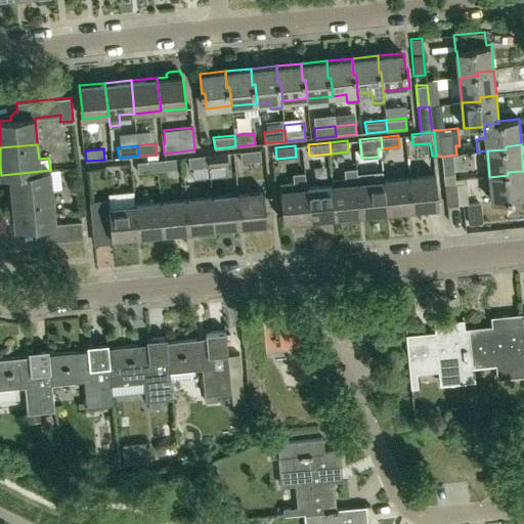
[(241,162),(260,161),(259,149),(239,151),(241,162)]
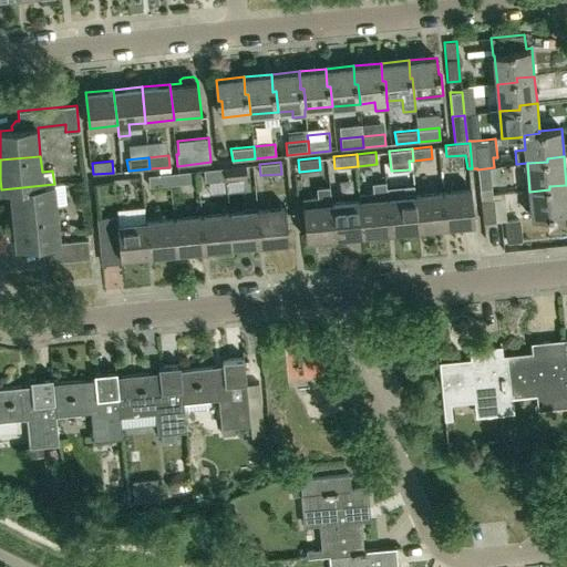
[(226,166),(227,179),(247,177),(245,165),(226,166)]
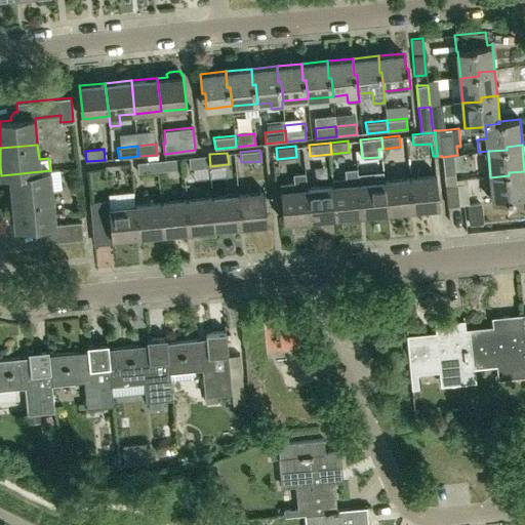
[(208,166),(210,166),(209,154),(207,154),(207,155),(188,157),(190,167),(208,166)]
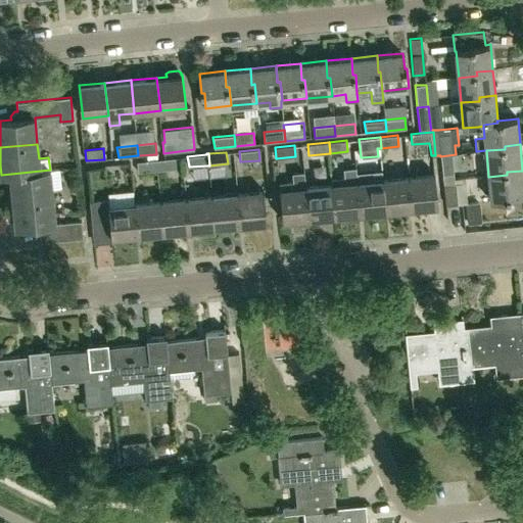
[(453,169),(463,168),(461,153),(456,154),(440,156),(442,175),(454,174),(453,169)]
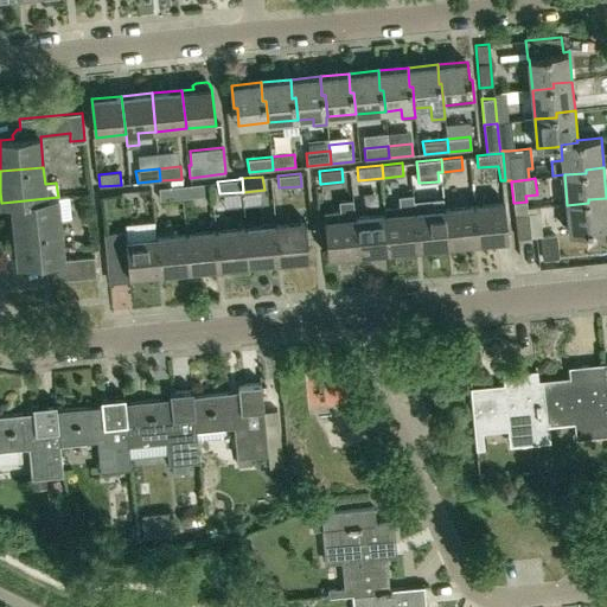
[(181,185),(183,198),(204,196),(203,183),(181,185)]
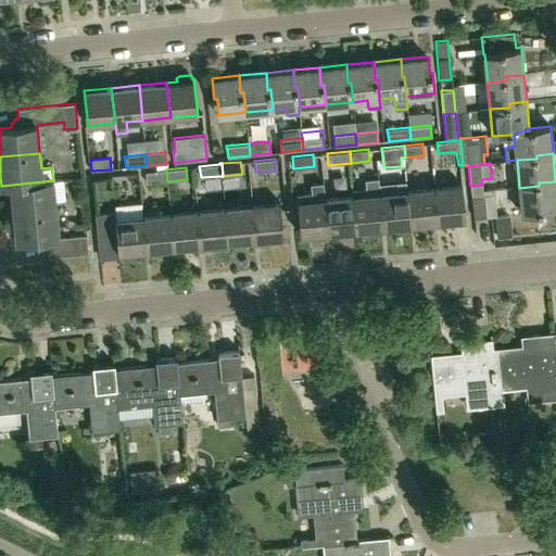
[(147,184),(167,181),(166,169),(146,172),(147,184)]
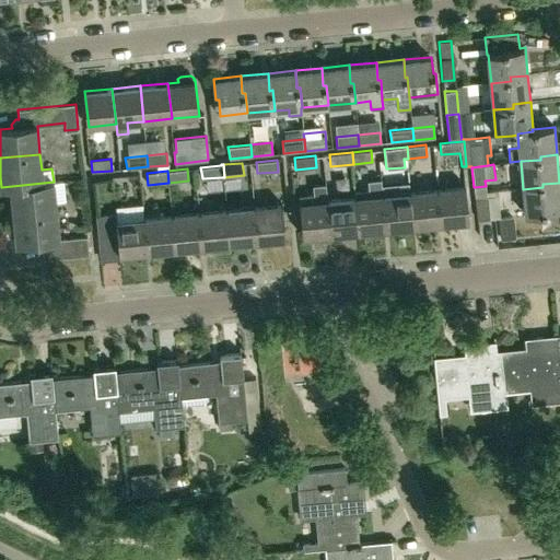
[(387,230),(383,194),(383,195),(381,178),(368,179),(369,189),(354,190),(356,197),(357,197),(360,232),(387,230)]
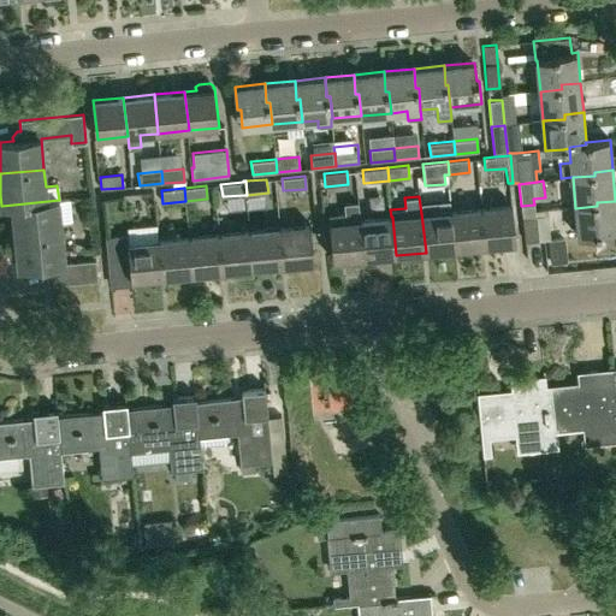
[(59,200),(13,205),(17,236),(19,268),(46,265),(48,285),(99,280),(96,260),(65,262),(61,232),(59,200)]
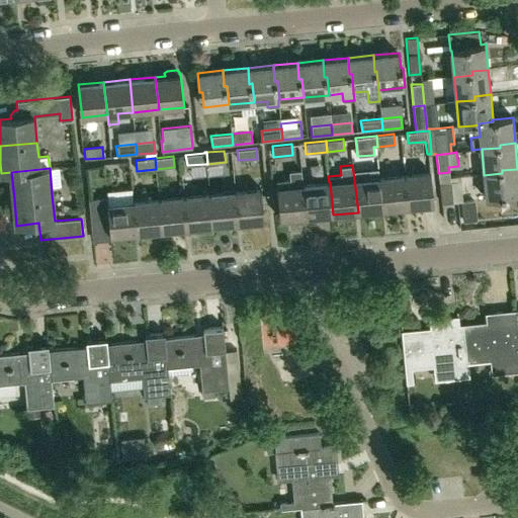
[(502,173),(484,175),(486,200),(506,198),(505,196),(517,194),(517,170),(517,169),(502,170),(502,173)]
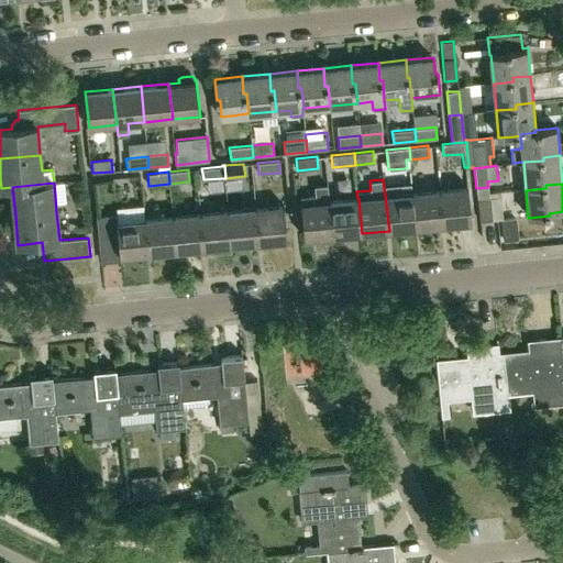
[(333,236),(330,200),(328,185),(315,186),(316,195),(300,197),(301,203),(306,239),(333,236)]
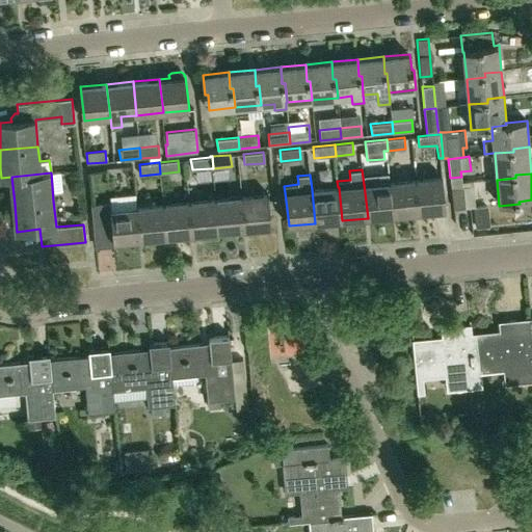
[(417,179),(420,213),(446,210),(443,177),(417,179)]
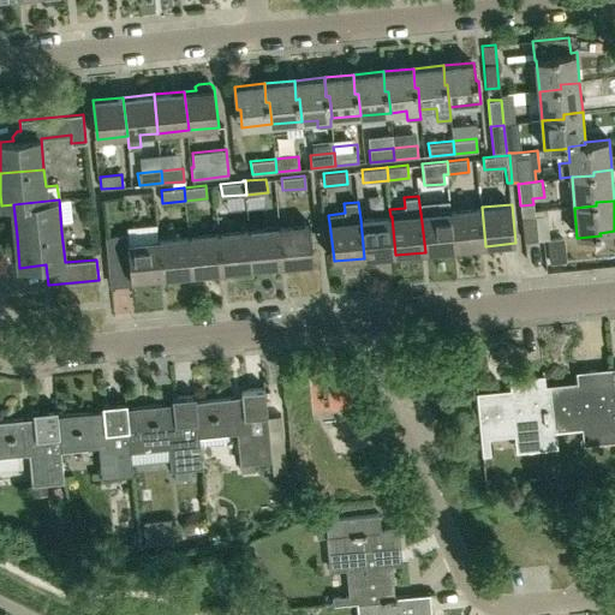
[(455,249),(485,246),(482,207),(452,210),(455,249)]
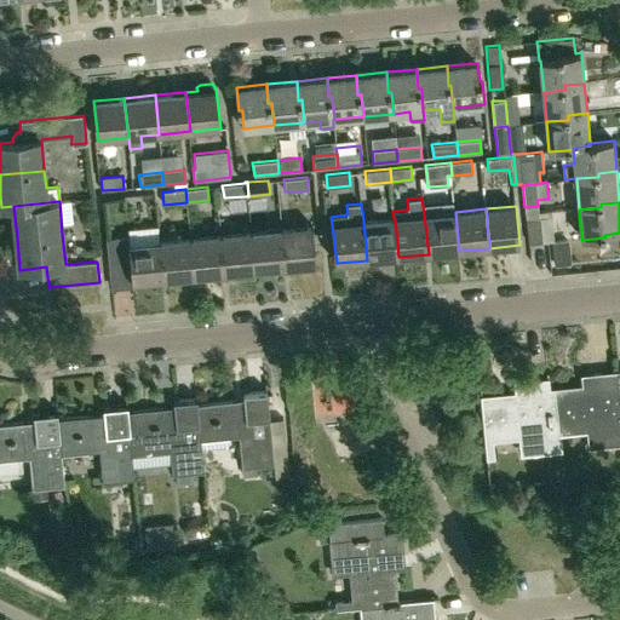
[(429,254),(459,251),(455,212),(424,214),(429,254)]
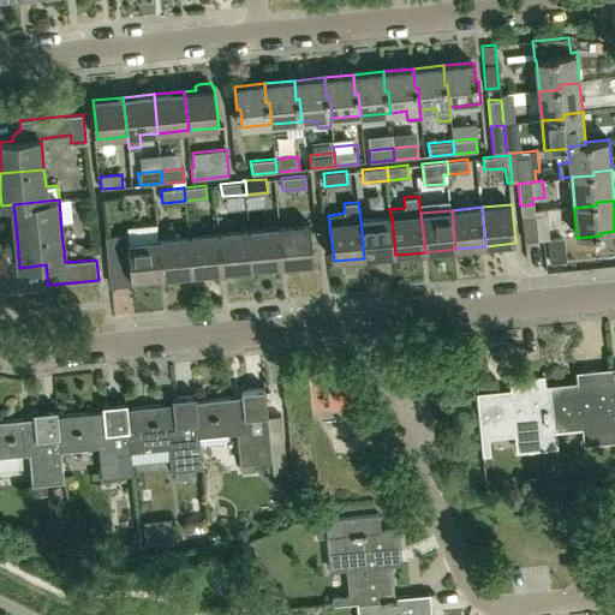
[(548,239),(550,239),(548,215),(521,218),(525,242),(548,239)]
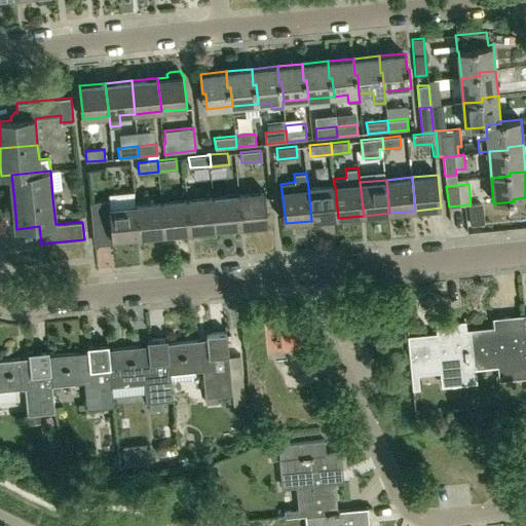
[(338,218),(335,185),(334,185),(308,187),(311,221),(338,218)]
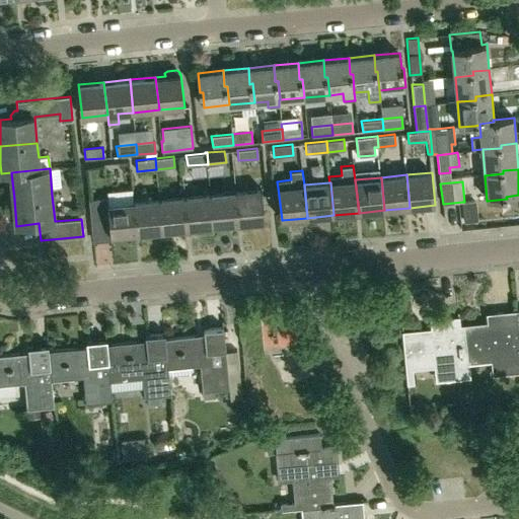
[(237,192),(240,224),(266,221),(262,189),(237,192)]
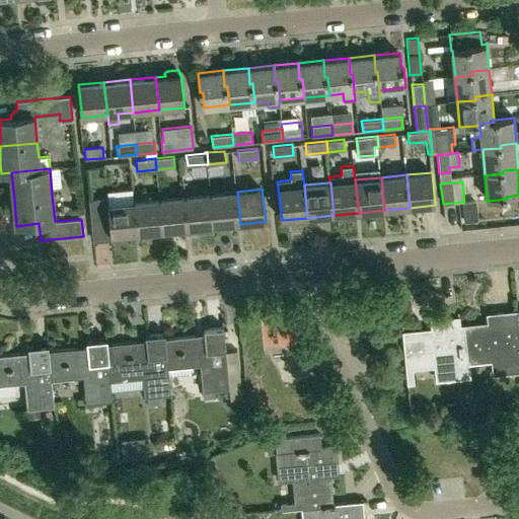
[(229,225),(240,224),(237,192),(211,194),(214,226),(214,228),(217,230),(228,229),(230,227),(229,225)]
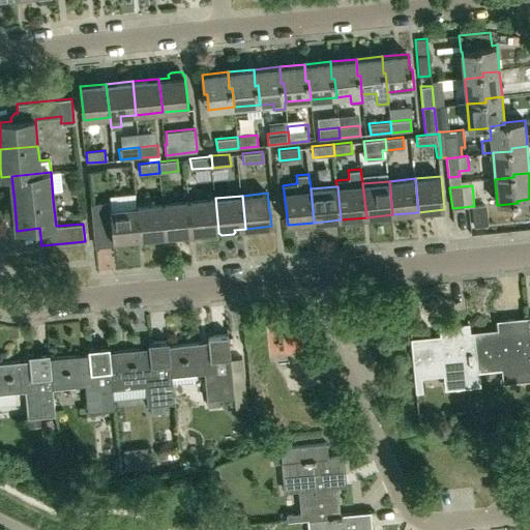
[(193,234),(218,231),(215,198),(189,201),(193,234)]
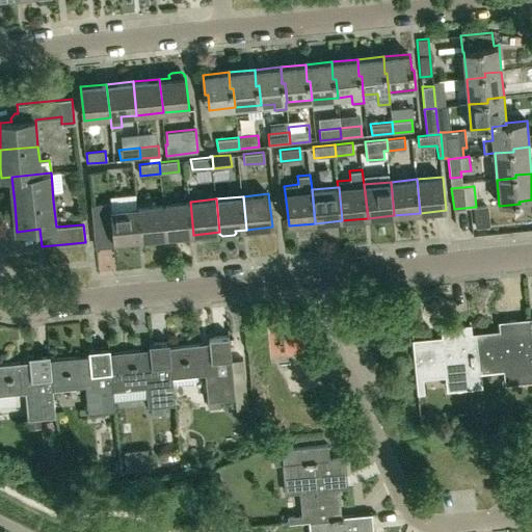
[(166,237),(193,235),(190,202),(163,204),(166,237)]
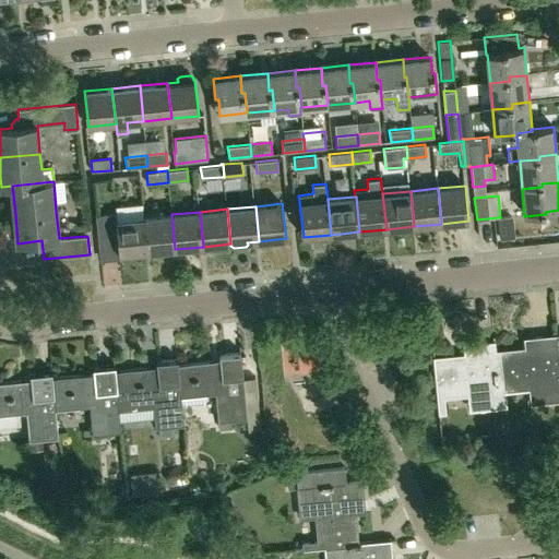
[(147,252),(144,217),(118,219),(117,213),(97,214),(99,244),(119,241),(120,254),(147,252)]
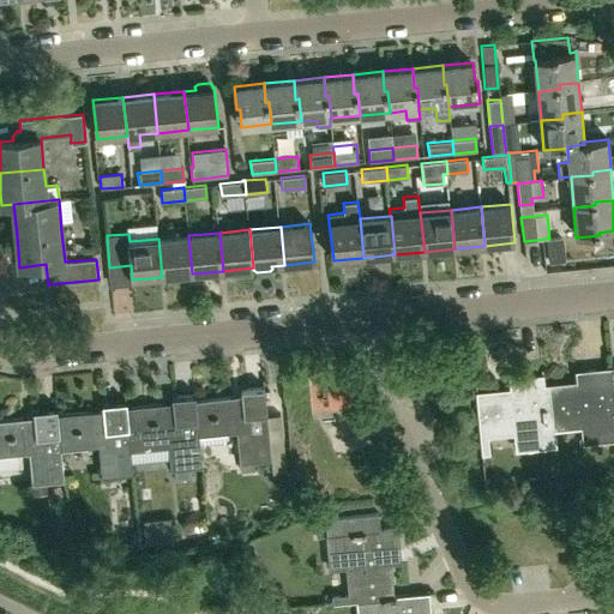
[(162,277),(192,274),(188,235),(158,239),(162,277)]
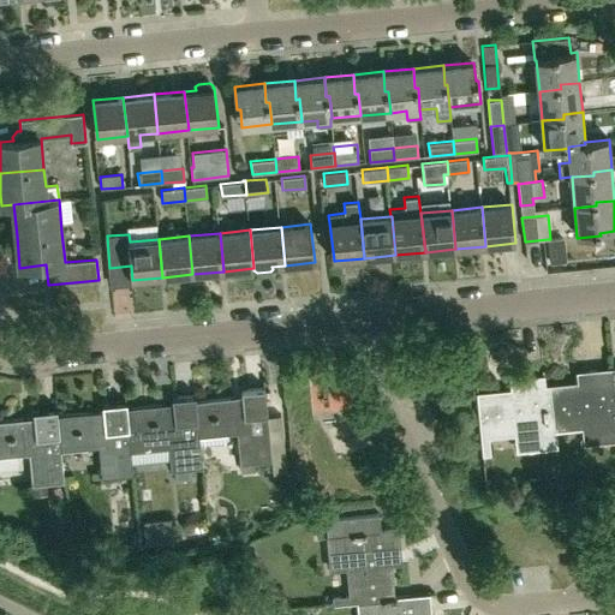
[(550,239),(548,239),(549,263),(567,261),(565,238),(550,239)]
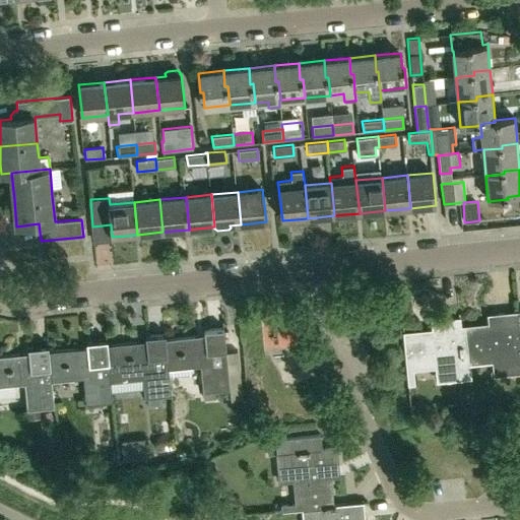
[(462,330),(466,377),(471,377),(469,362),(503,359),(505,374),(519,372),(519,344),(517,312),(499,314),(500,326),(462,329),(462,330)]
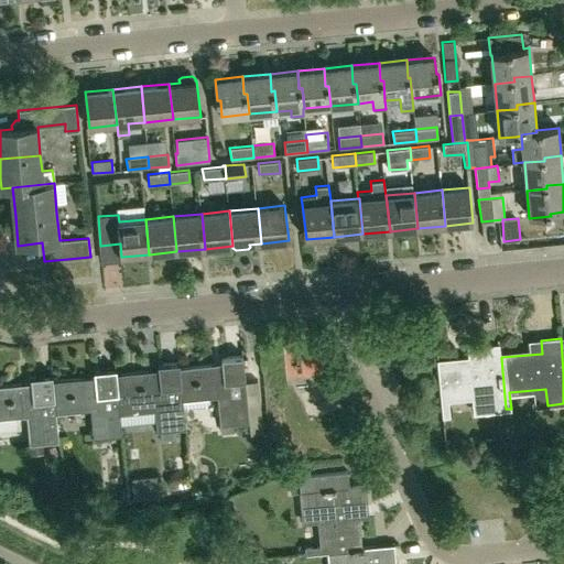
[(322,343),(290,345),(292,383),(324,381),(322,343)]
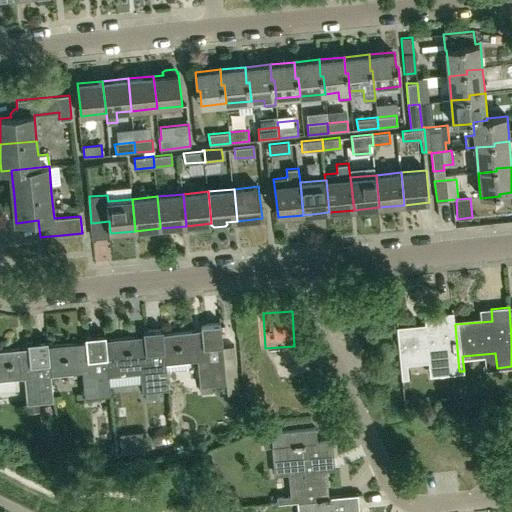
[(457,372),(459,371),(455,325),(455,324),(454,313),(436,315),(437,326),(399,330),(403,377),(408,376),(407,362),(439,358),(441,373),(457,372)]
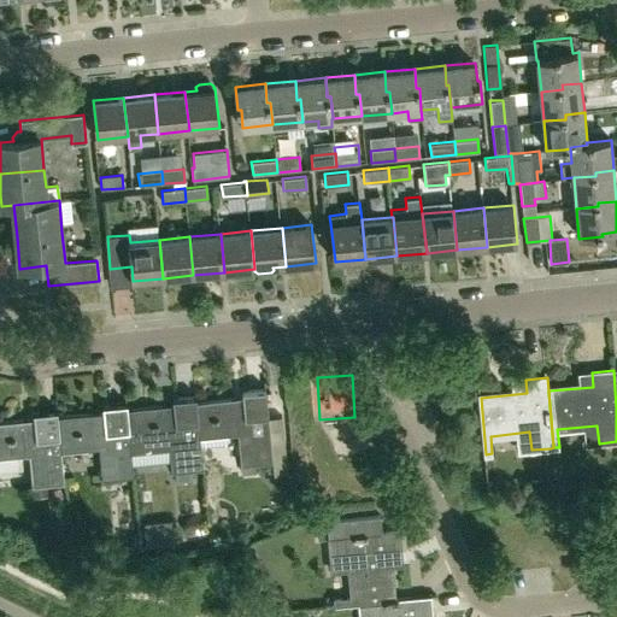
[(241,464),(272,462),(264,391),(244,392),(244,398),(198,403),(203,447),(229,445),(228,434),(239,433),(241,464)]
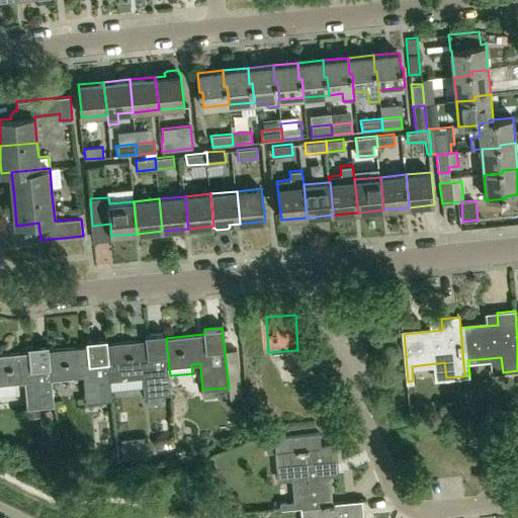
[(111,381),(143,377),(145,396),(147,396),(148,405),(163,403),(162,394),(171,393),(170,375),(166,338),(165,333),(146,335),(147,339),(107,344),(110,372),(111,381)]
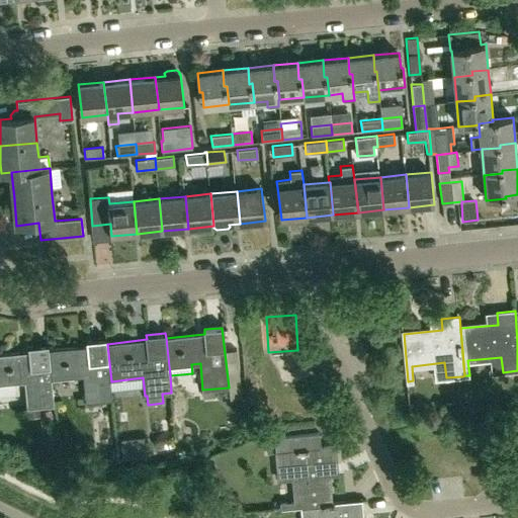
[(110,372),(107,344),(106,339),(88,341),(88,346),(49,350),(52,378),(83,374),(86,402),(112,399),(111,381),(110,372)]
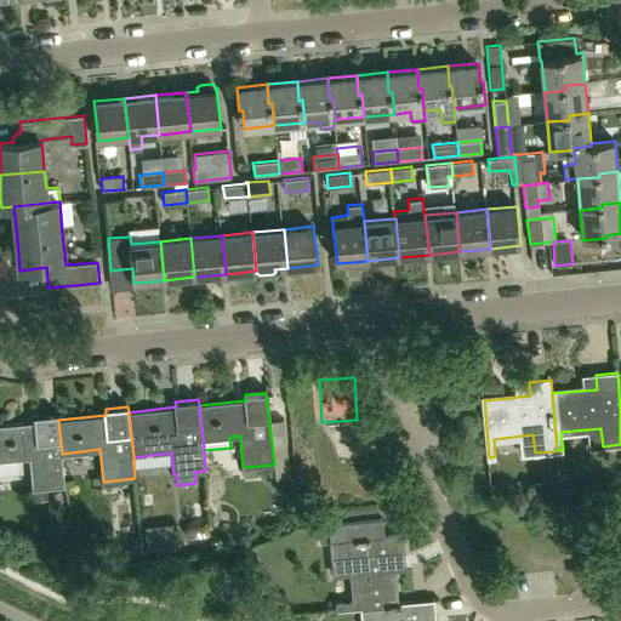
[(66,485),(62,454),(58,420),(58,414),(34,416),(35,421),(0,425),(0,460),(30,456),(33,489),(66,485)]
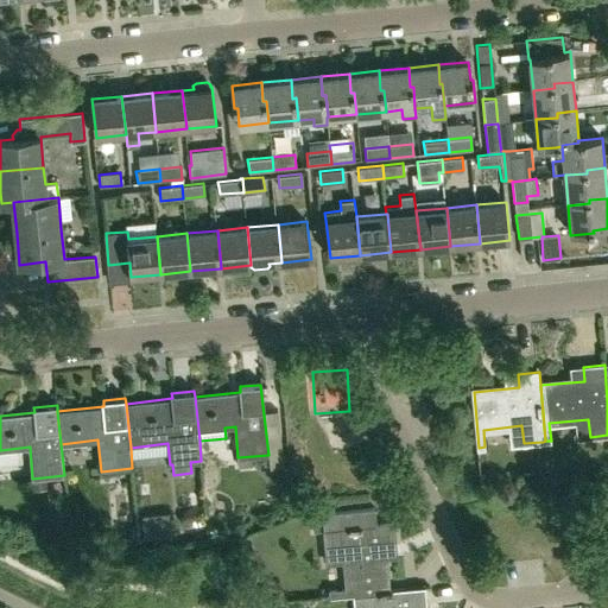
[(329,594),(391,588),(386,544),(400,543),(398,520),(377,521),(375,508),(322,513),(327,564),(343,562),(346,589),(329,590),(329,594)]
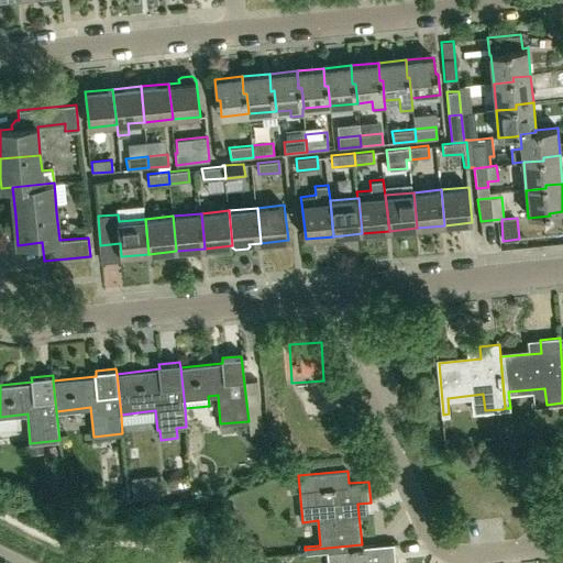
[(130,476),(133,499),(159,496),(157,474),(130,476)]
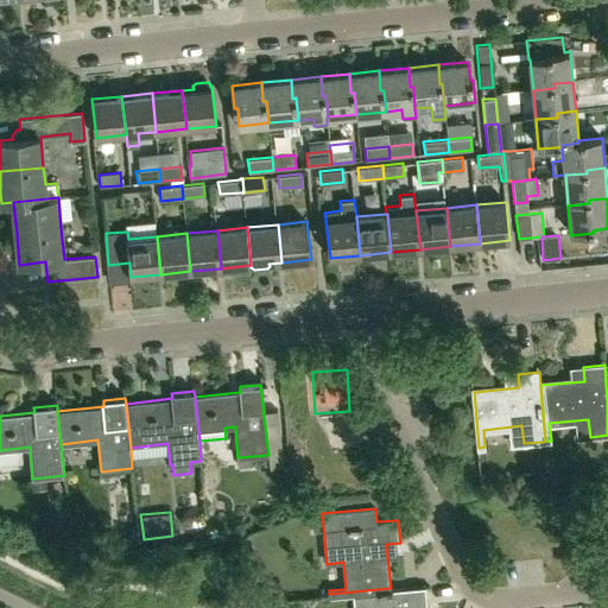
[(391,588),(329,594),(330,597),(356,596),(358,607),(416,607),(416,606),(430,605),(428,584),(391,588)]
